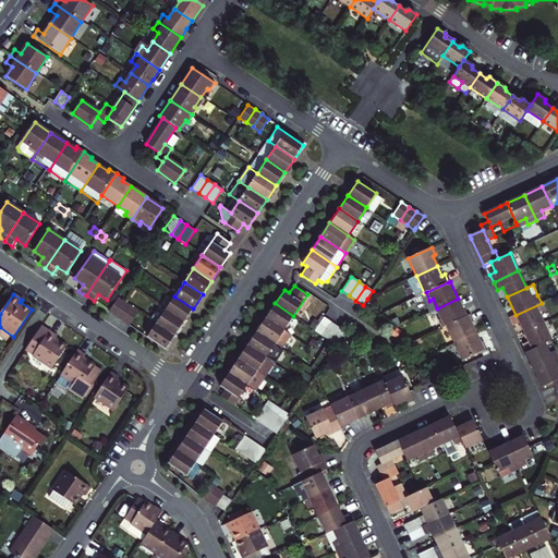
[(193,308),(174,296),(166,310),(183,323),(193,308)]
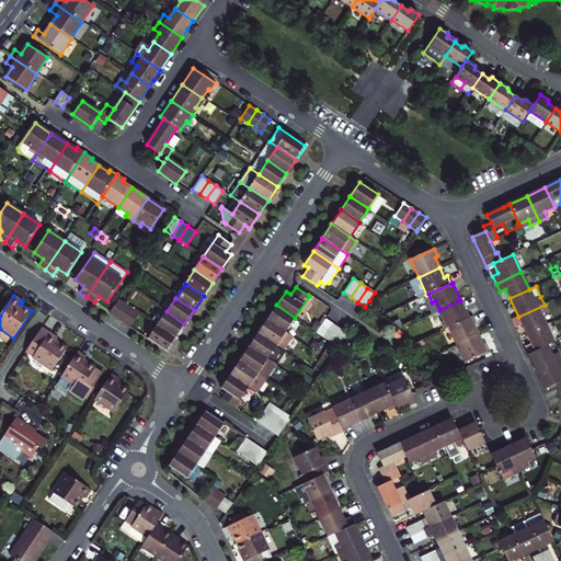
[(110,312),(116,318),(125,305),(117,300),(110,312)]
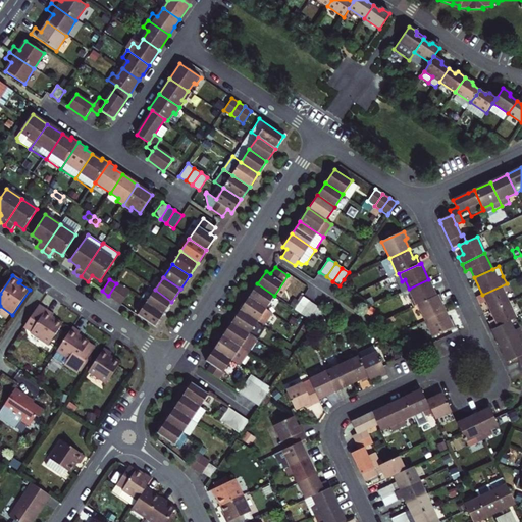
[(418,305),(436,296),(428,279),(409,289),(414,299),(411,300),(414,307),(418,305)]
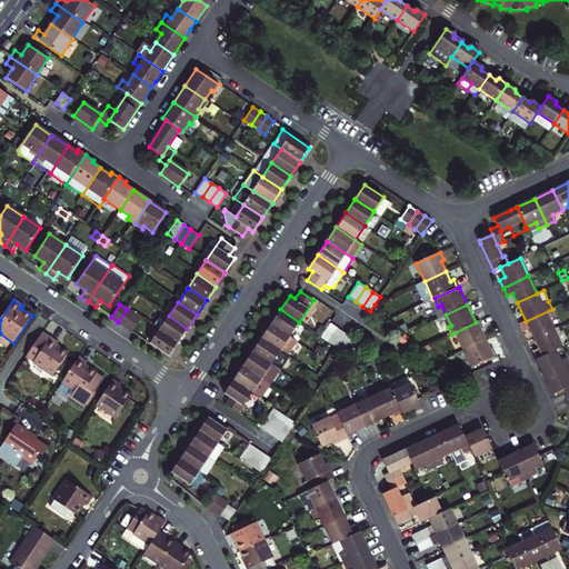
[(125,327),(133,313),(127,309),(118,322),(125,327)]
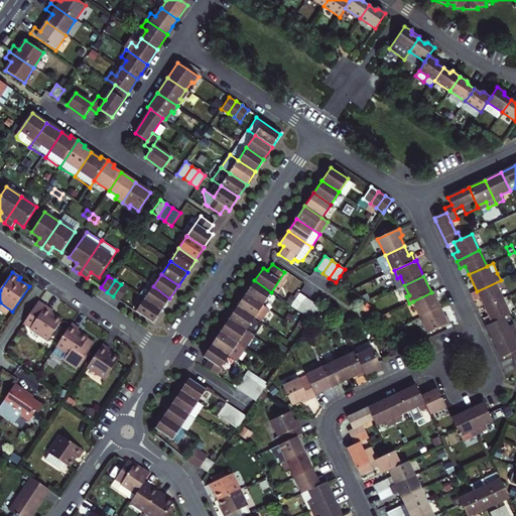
[(271,292),(254,280),(246,293),(263,305),(271,292)]
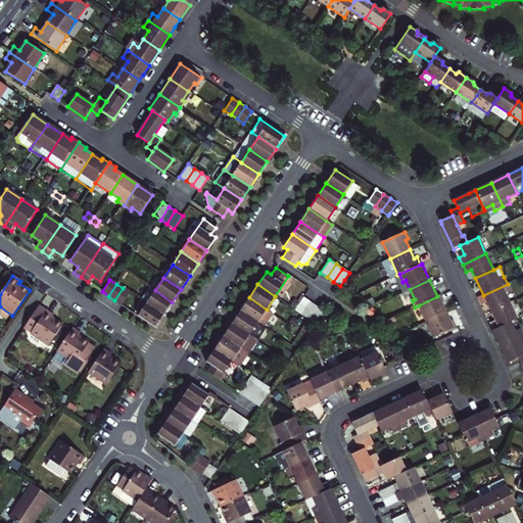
[(487,302),(491,312),(510,303),(505,294),(511,291),(508,284),(483,295),(477,298),(481,305),(487,302)]
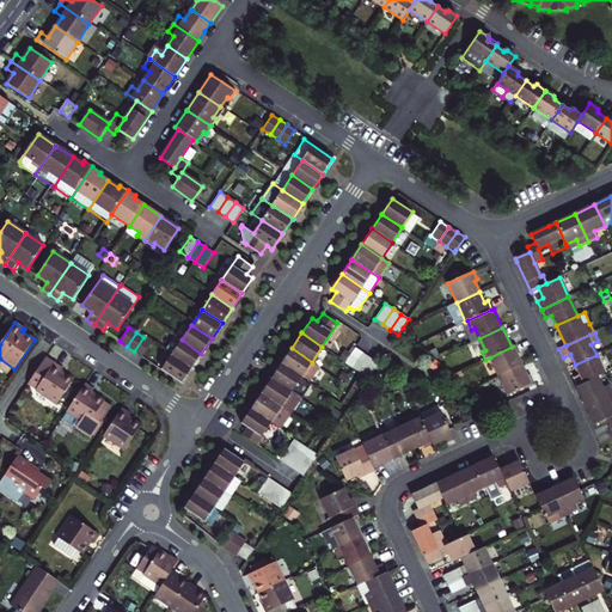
[(165,350),(171,355),(191,368),(201,354),(182,340),(175,336),(165,350)]
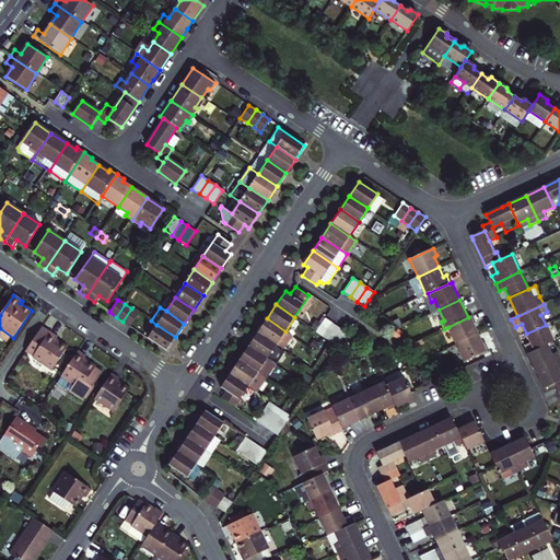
[(139,314),(131,308),(123,322),(130,327),(139,314)]
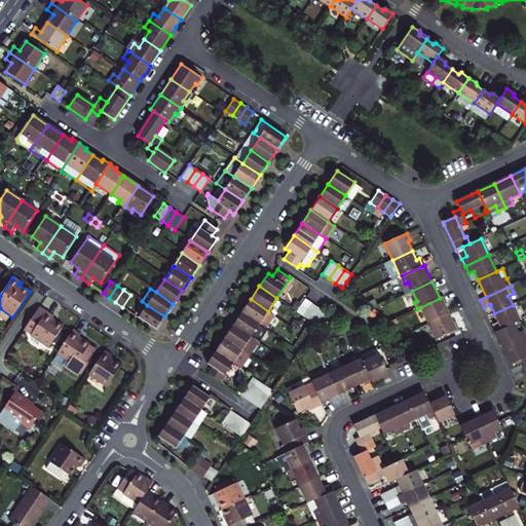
[(429,324),(449,314),(445,305),(448,304),(444,296),(440,298),(421,307),(429,324)]
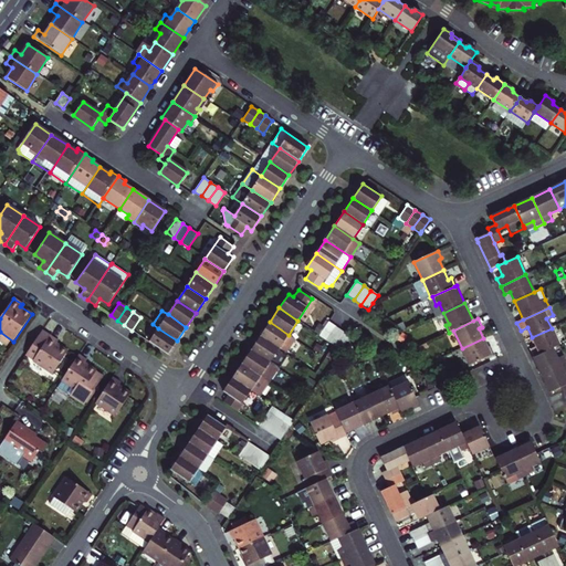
[(320,335),(327,339),(336,326),(329,321),(320,335)]
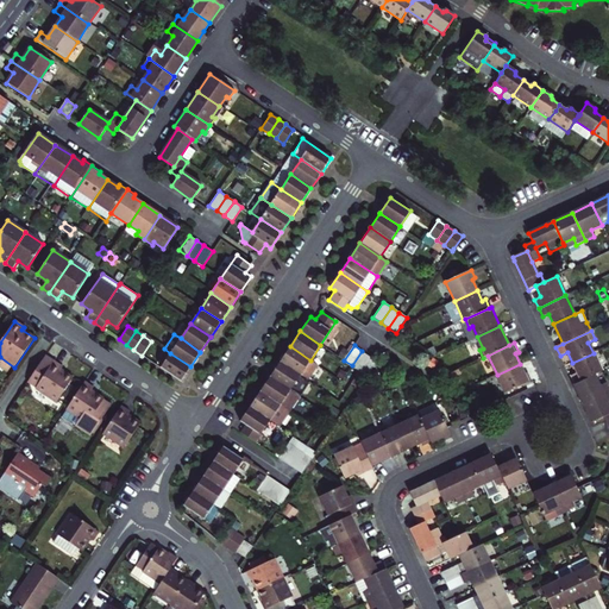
[(311,360),(290,346),(281,362),(308,380),(318,365),(311,360)]
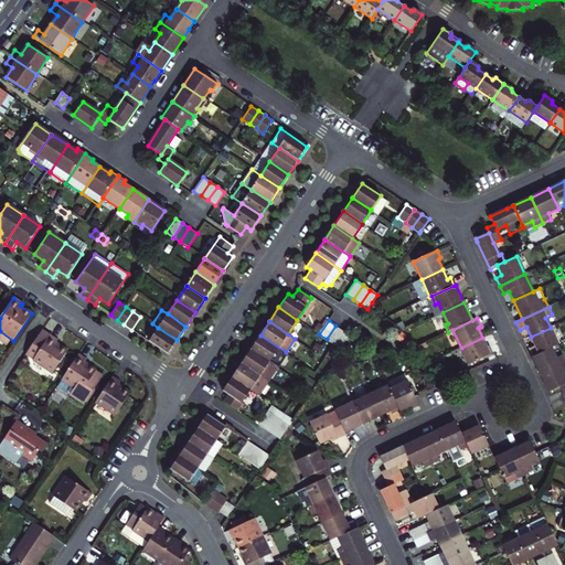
[(327,339),(333,344),(343,330),(336,326),(327,339)]
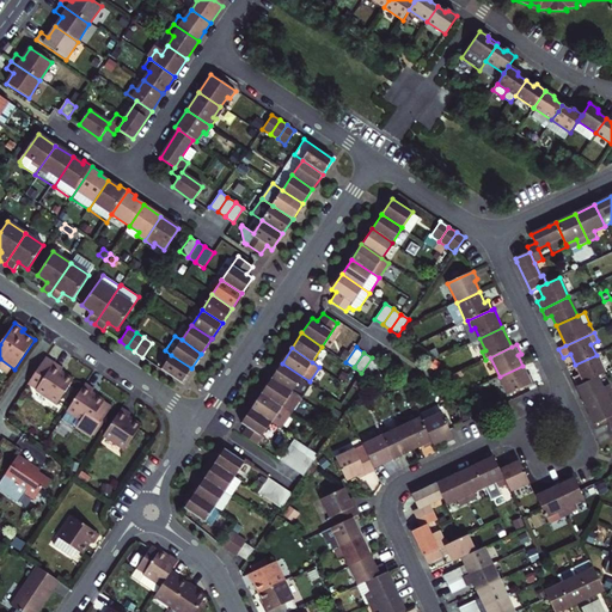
[(171,355),(161,369),(182,384),(191,368),(171,355)]
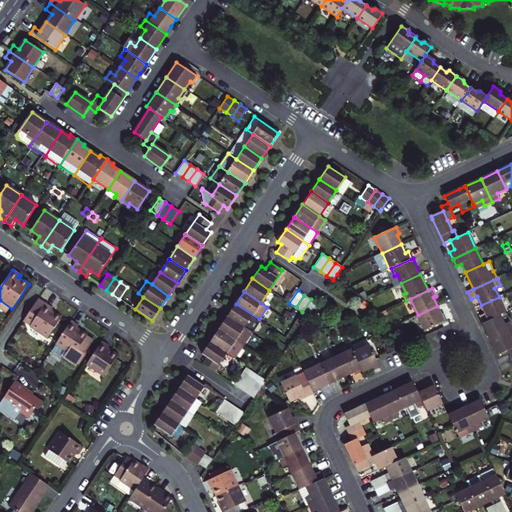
[(480,316),(483,323),(500,315),(506,312),(499,297),(481,305),(485,313),(480,316)]
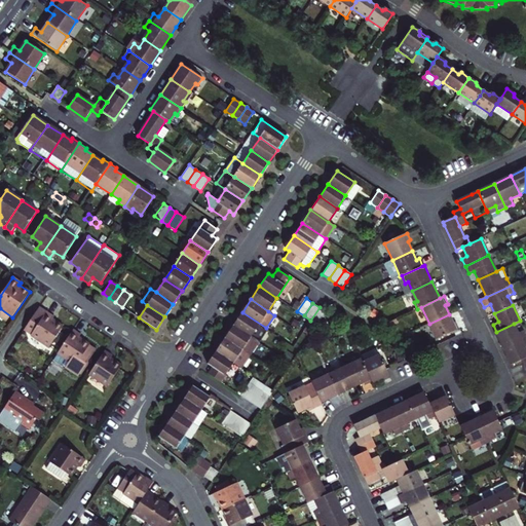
[(39,307),(24,330),(50,348),(64,328),(53,321),(55,317),(39,307)]
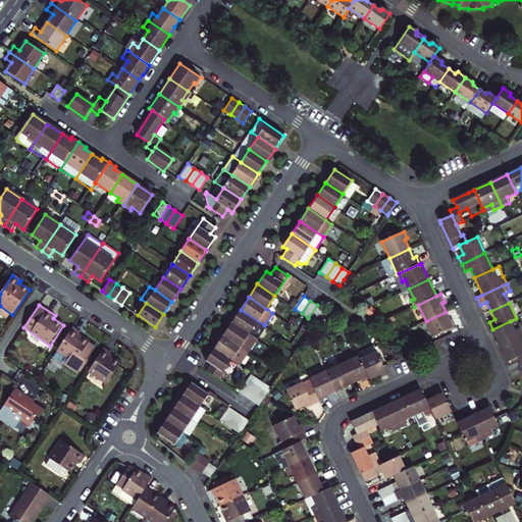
[(301,328),(308,333),(318,318),(323,309),(317,305),(308,318),(301,328)]
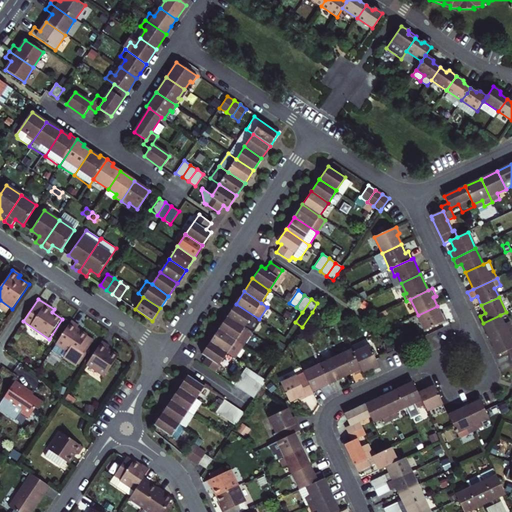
[(259,319),(236,304),(227,316),(250,332),(253,334),(262,321),(259,319)]
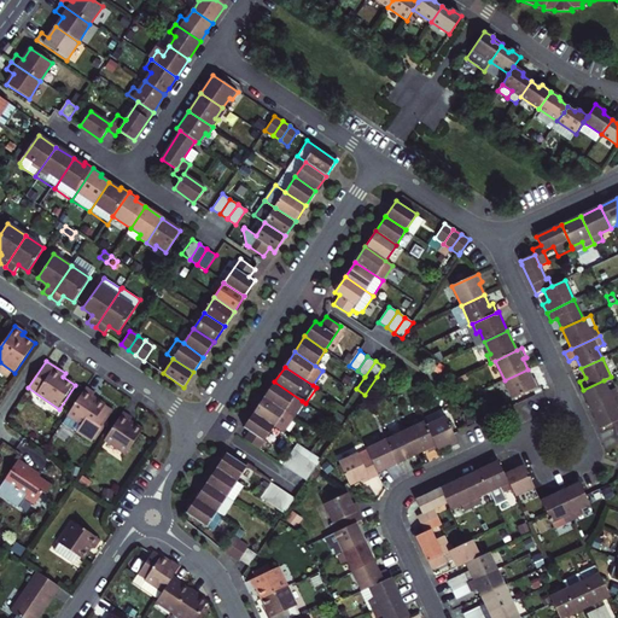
[(528,369),(505,380),(513,400),(541,386),(536,379),(534,380),(528,369)]
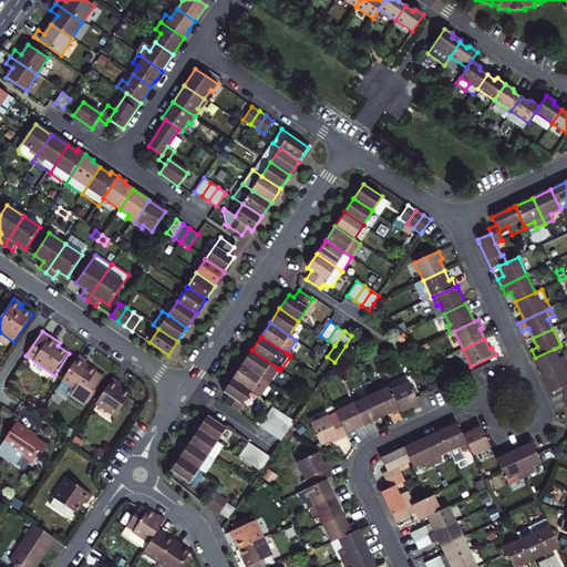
[(430,349),(428,344),(413,351),(426,360),(429,356),(423,352),(430,349)]
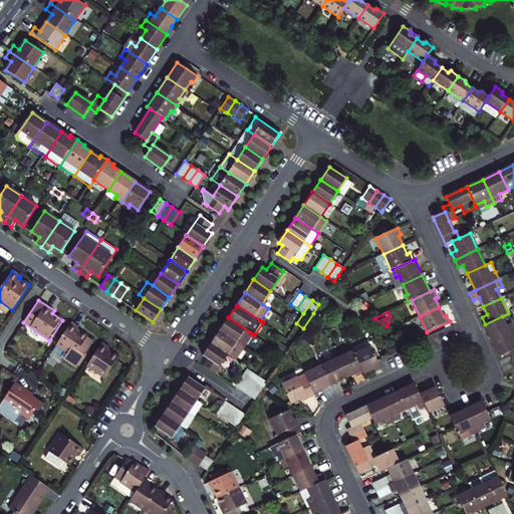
[(502,316),(485,324),(484,325),(490,338),(492,341),(513,330),(513,328),(511,322),(506,325),(502,316)]
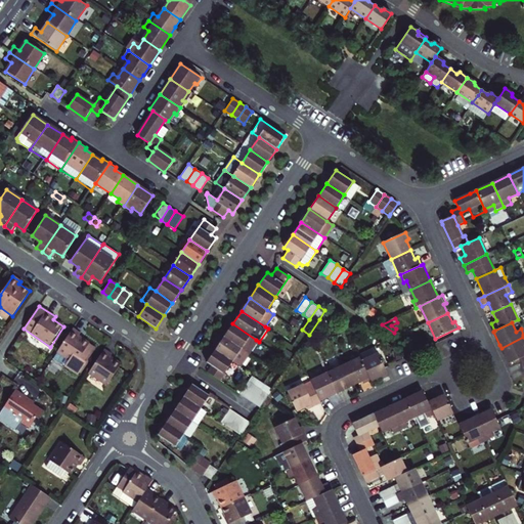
[(256,340),(232,323),(224,337),(248,352),(256,340)]
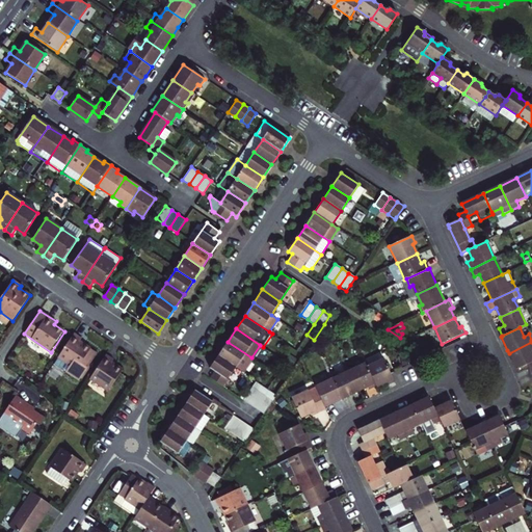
[(80,338),(73,334),(57,356),(53,363),(60,368),(72,375),(79,380),(96,354),(88,349),(89,348),(78,341),(80,338)]
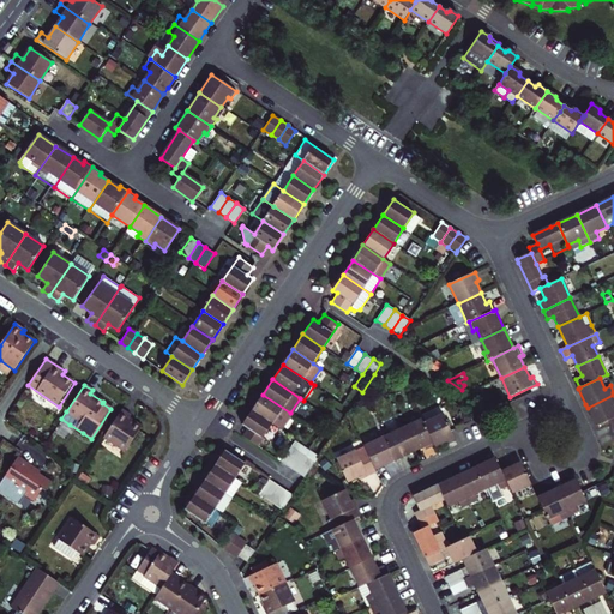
[(290,413),(263,395),(252,410),(272,423),(280,428),(290,413)]
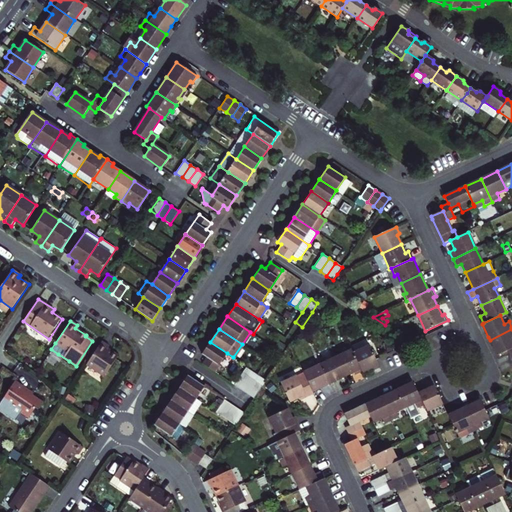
[(511,329),(490,340),(497,356),(508,351),(511,348),(511,340),(511,339),(511,338),(511,329)]
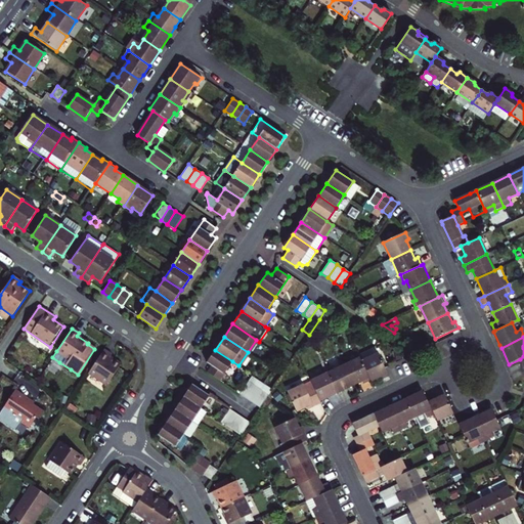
[(105,385),(120,364),(108,357),(111,354),(103,349),(88,373),(105,385)]
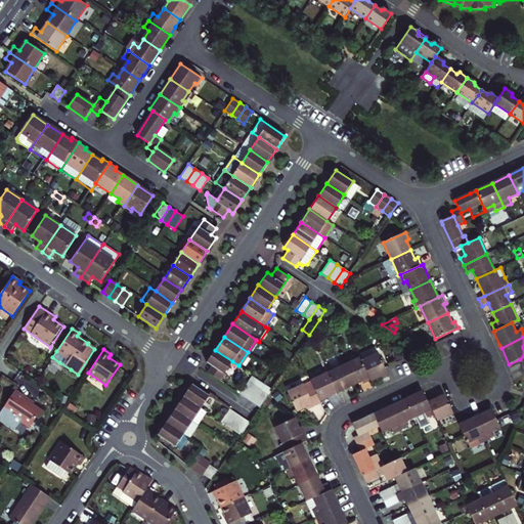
[(219,381),(232,361),(215,350),(206,363),(211,366),(206,373),(219,381)]
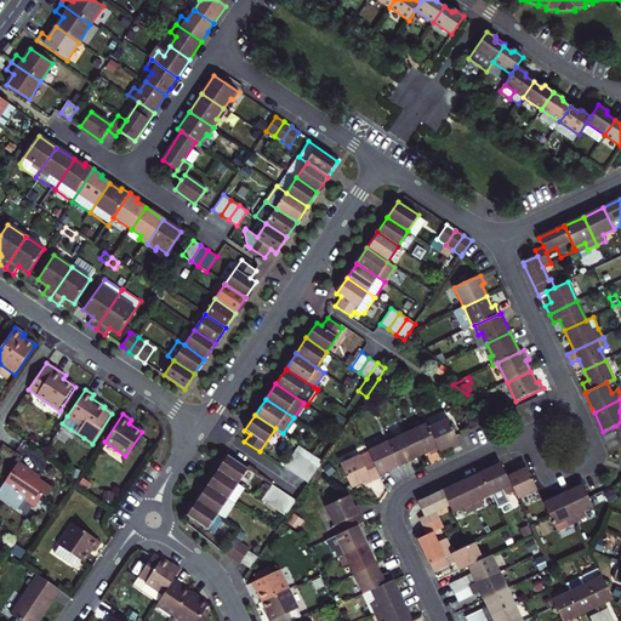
[(453,450),(461,445),(456,437),(448,419),(428,428),(439,450),(439,453),(450,446),(453,450)]
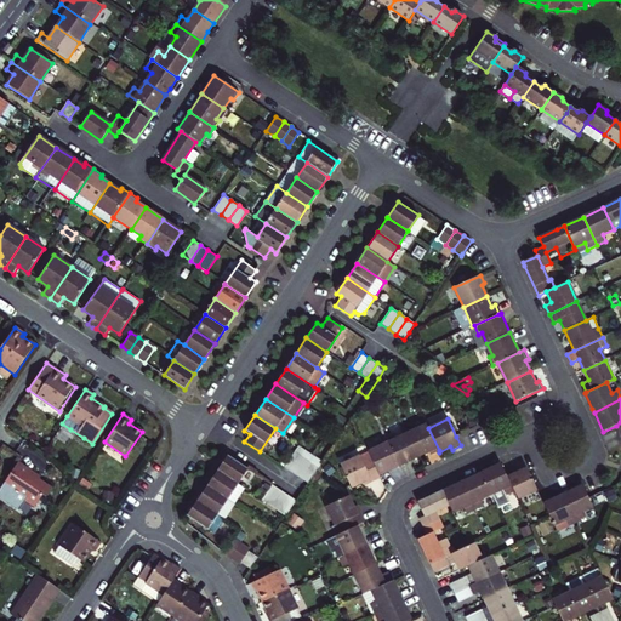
[(426,423),(406,433),(419,456),(429,451),(431,455),(439,450),(428,428),(426,423)]
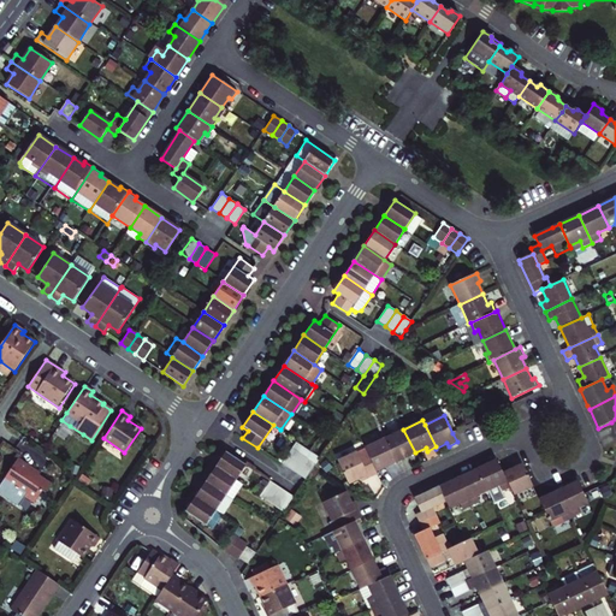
[(415,452),(403,430),(392,434),(391,432),(383,436),(396,462),(415,452)]
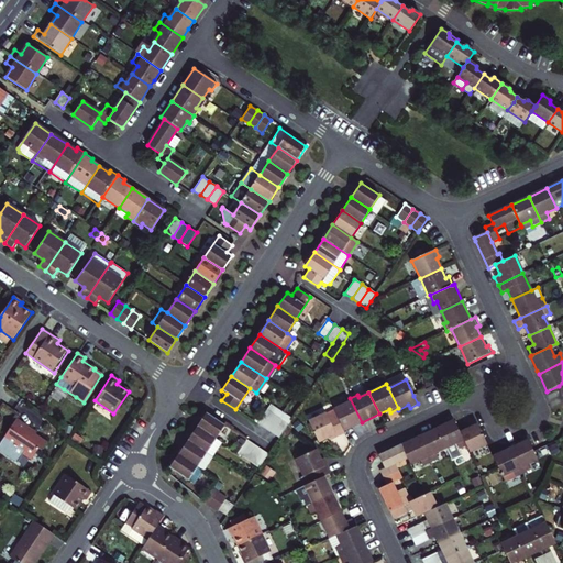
[(362,422),(350,398),(342,401),(343,405),(333,409),(334,414),(343,431),(362,422)]
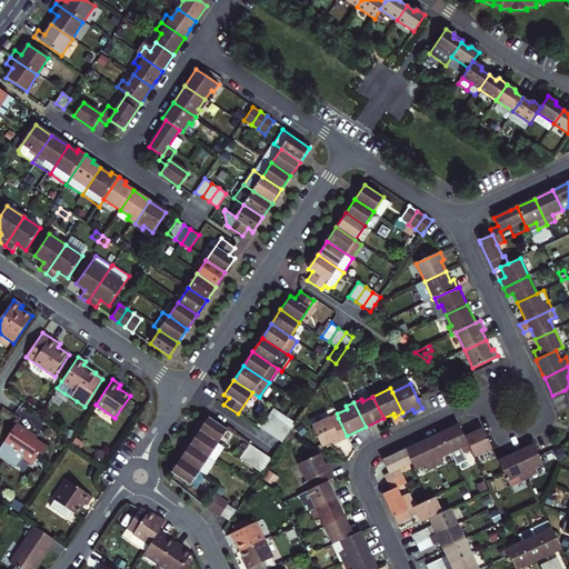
[(275,407),(269,415),(260,428),(267,433),(277,420),(281,412),(275,407)]
